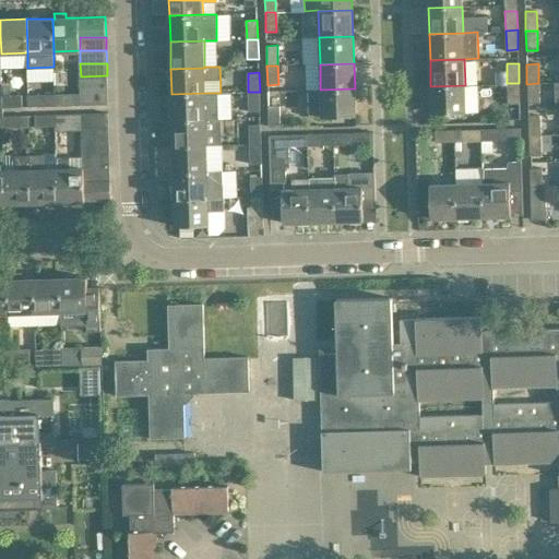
[(107,90),(107,75),(81,76),(81,91),(107,90)]
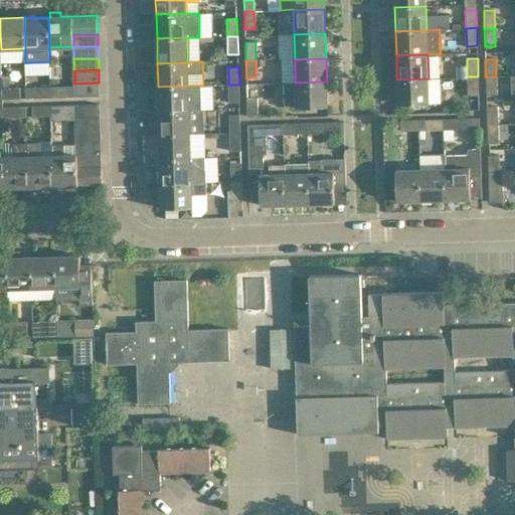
[(479,95),(478,76),(467,76),(468,95),(479,95)]
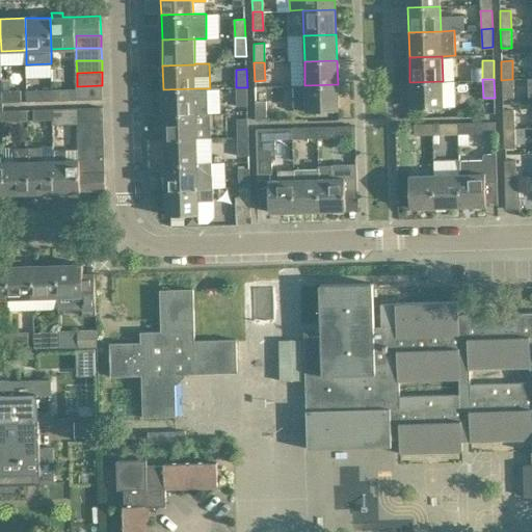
[(513,98),(512,79),(501,80),(502,99),(513,98)]
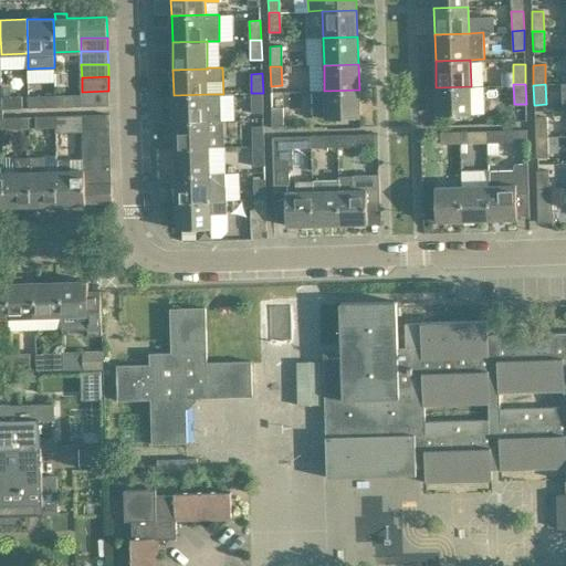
[(472,112),(471,86),(436,87),(437,113),(472,112)]
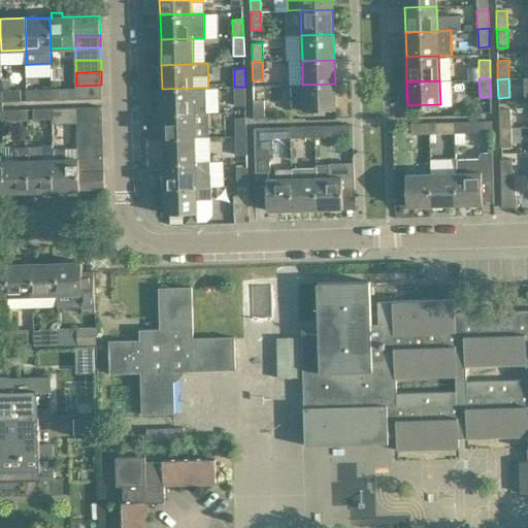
[(335,108),(335,84),(302,85),(291,85),(291,109),(335,108)]
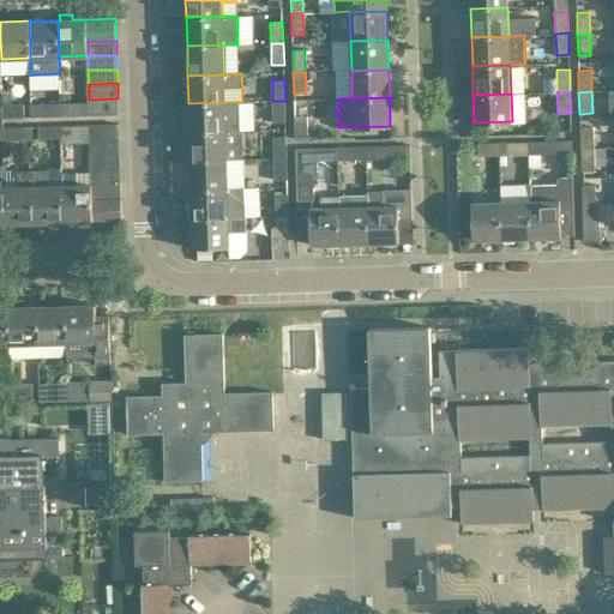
[(119,114),(118,98),(89,100),(90,115),(119,114)]
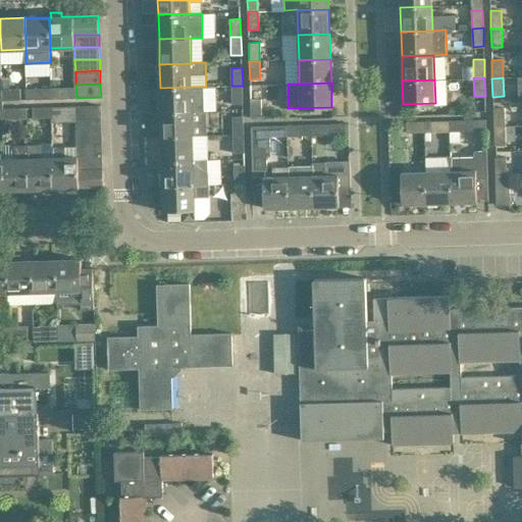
[(243,104),(243,86),(231,86),(232,104),(243,104)]
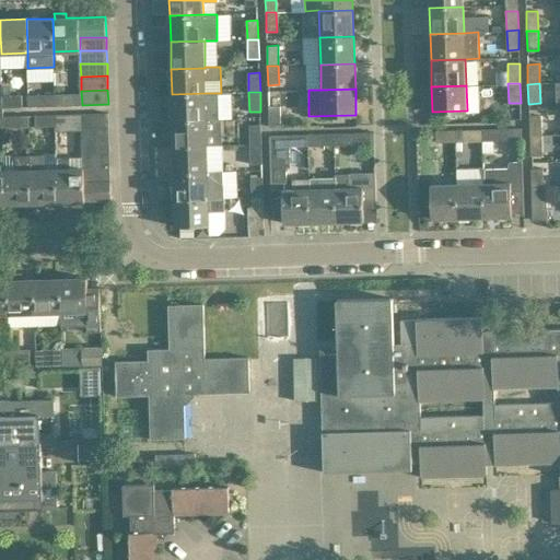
[(219,93),(206,94),(206,93),(172,94),(173,120),(207,119),(220,119),(219,93)]
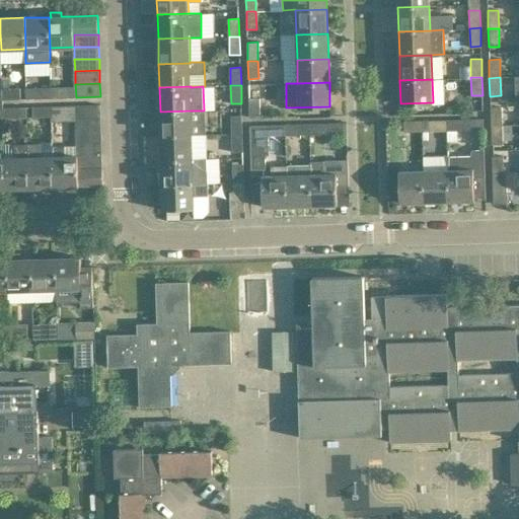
[(75,87),(51,88),(51,97),(75,97),(75,87)]
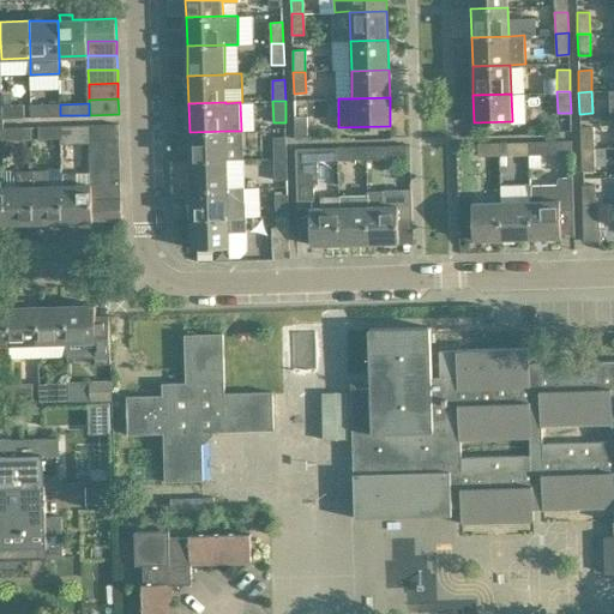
[(2,106),(2,118),(25,116),(24,104),(2,106)]
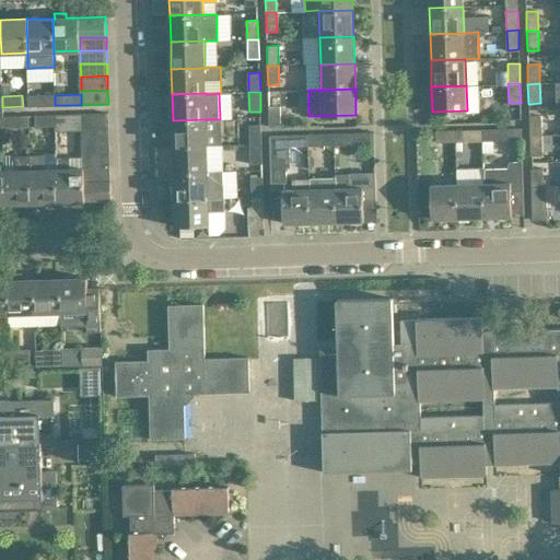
[(55,105),(55,95),(35,95),(36,106),(55,105)]
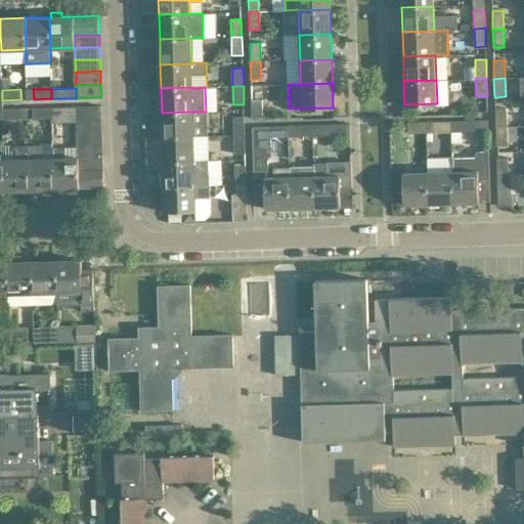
[(251,100),(252,119),(262,119),(261,100),(251,100)]
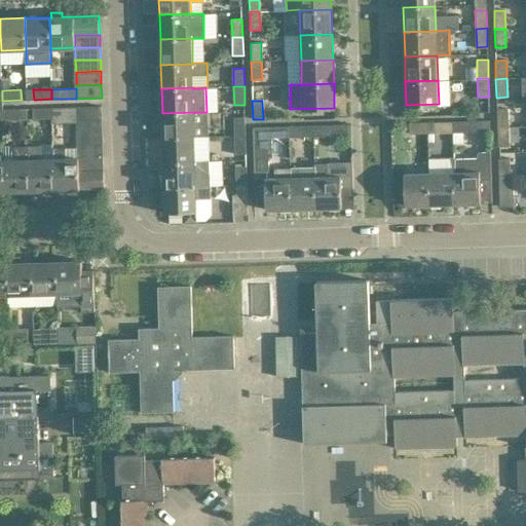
[(102,118),(102,106),(77,107),(78,119),(102,118)]
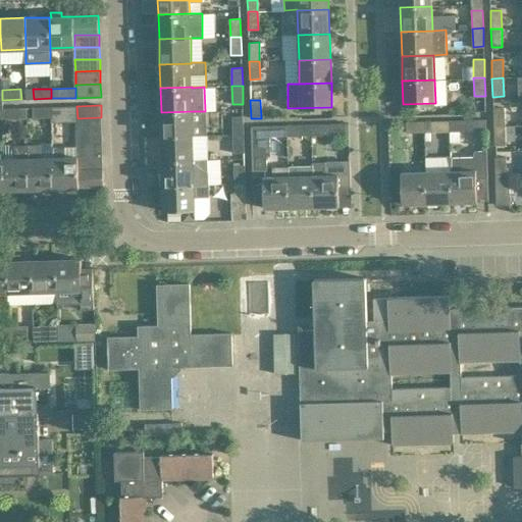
[(77,118),(76,106),(70,106),(52,107),(52,117),(52,122),(77,121),(77,118)]
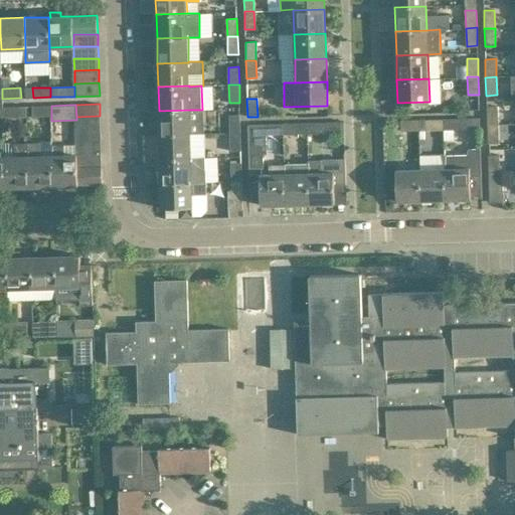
[(21,106),(2,107),(3,117),(21,117),(21,106)]
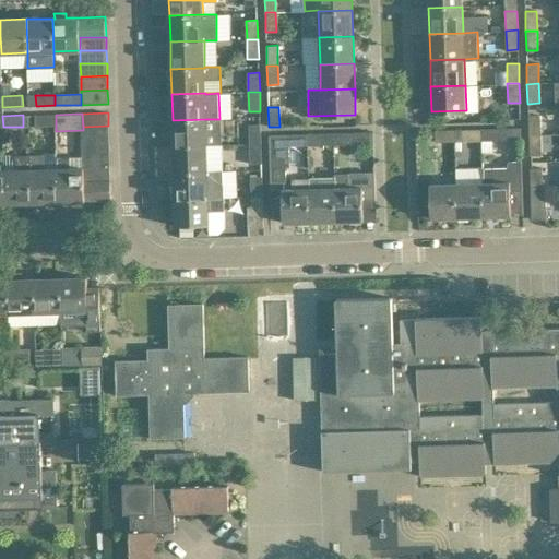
[(56,126),(56,115),(36,115),(36,126),(56,126)]
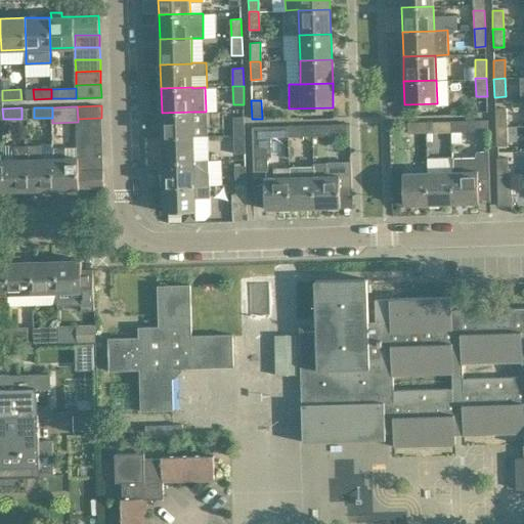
[(507,127),(506,108),(494,110),(495,127),(507,127)]
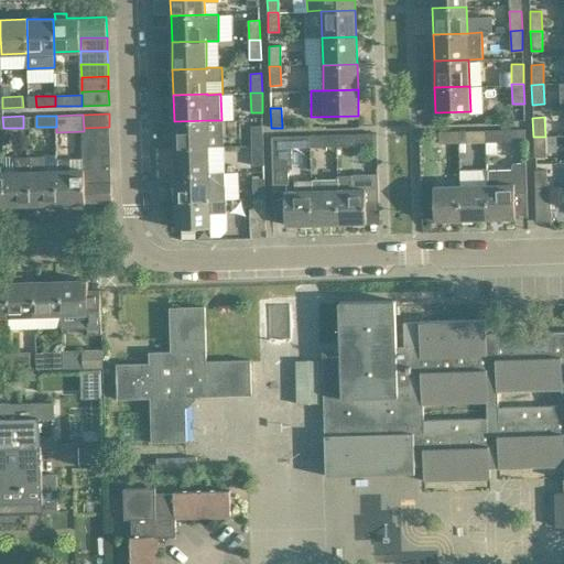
[(209,147),(208,120),(174,121),(175,148),(209,147)]
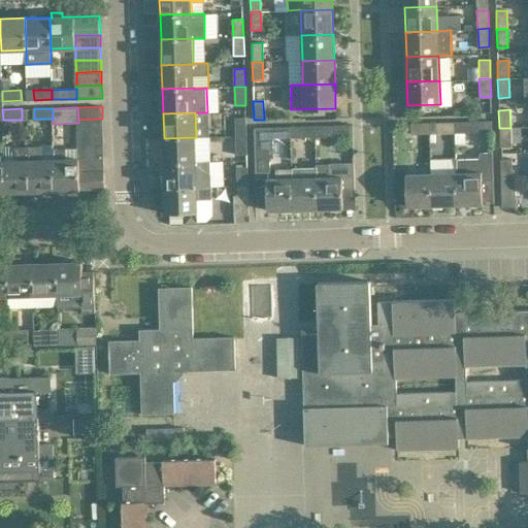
[(246,118),(235,118),(236,136),(246,136),(246,118)]
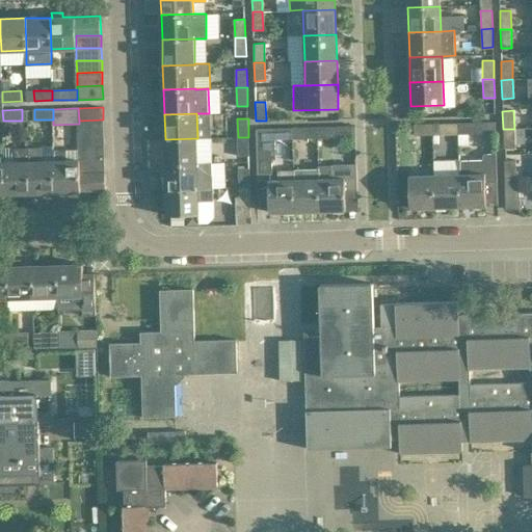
[(104,133),(103,120),(79,121),(79,124),(79,133),(104,133)]
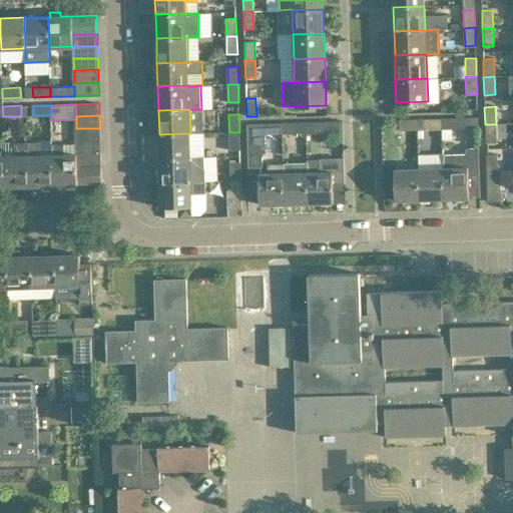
[(441,118),(417,119),(417,130),(441,129),(441,118)]
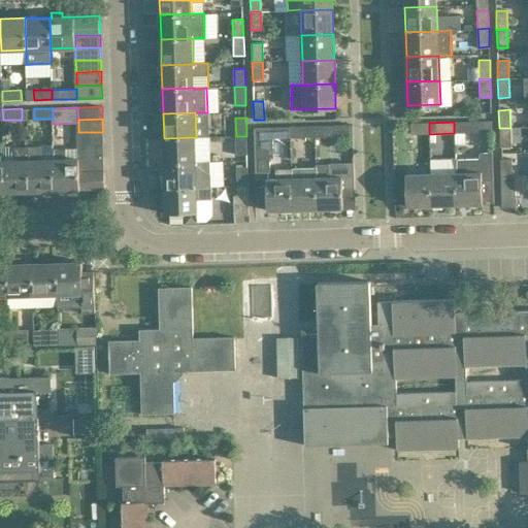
[(471,122),(454,122),(454,133),(472,133),(471,122)]
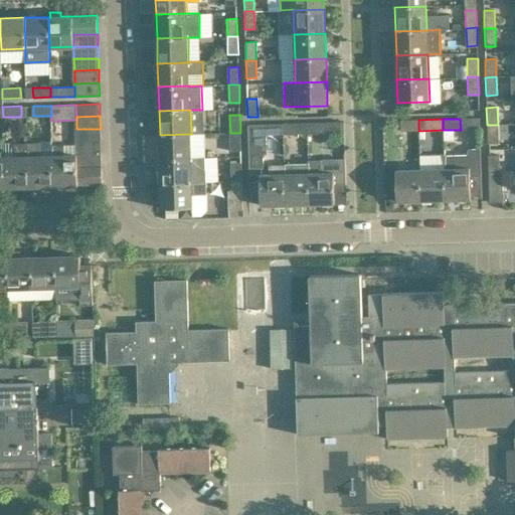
[(418,120),(400,121),(400,131),(418,131),(418,120)]
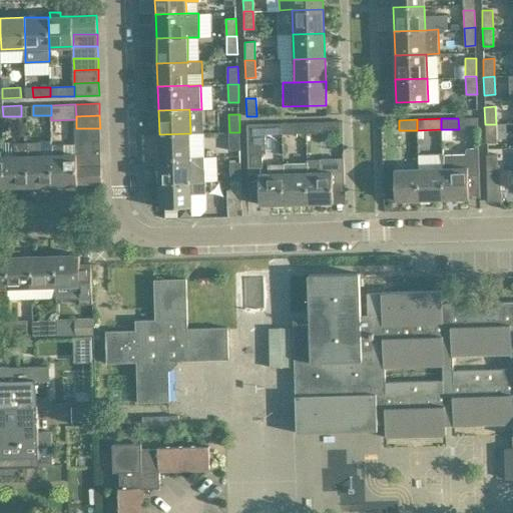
[(339,121),(324,122),(306,122),(306,133),(325,132),(339,132),(339,121)]
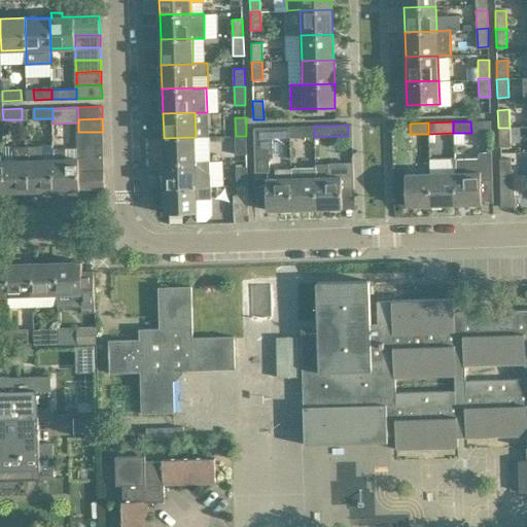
[(314,137),(314,126),(294,127),(295,137),(314,137)]
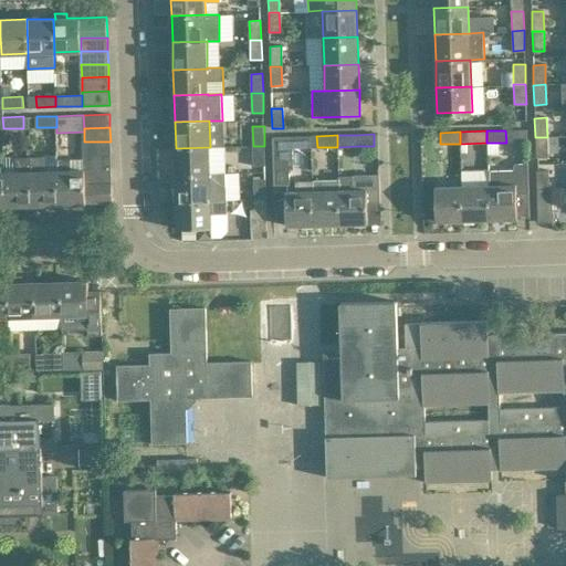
[(290,169),(292,169),(291,136),(273,137),(274,185),(290,185),(290,169)]
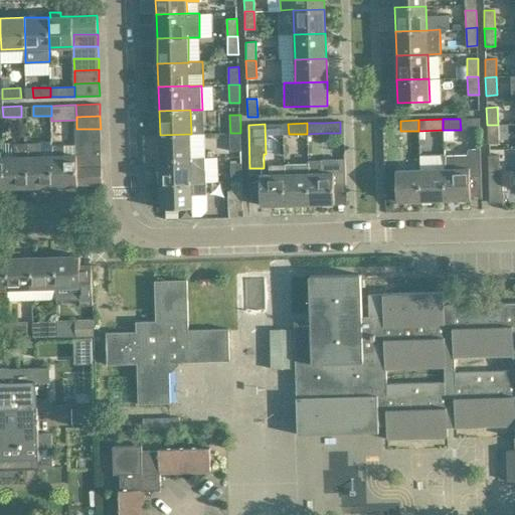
[(498,139),(498,125),(487,125),(487,144),(498,144),(498,139)]
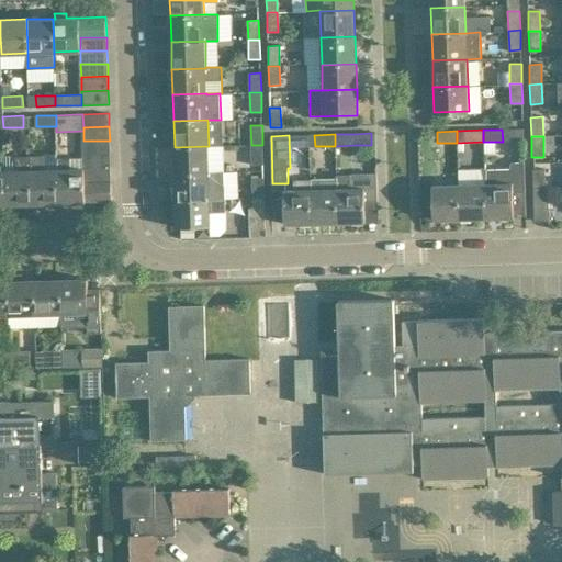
[(110,154),(110,141),(83,141),(85,155),(110,154)]
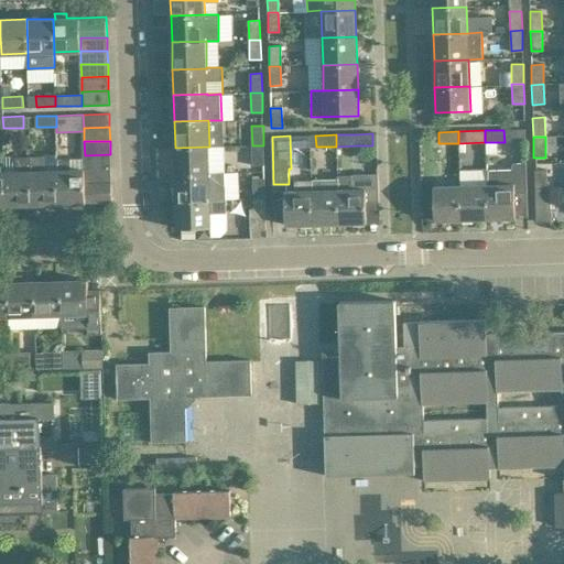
[(264,165),(263,145),(252,145),(252,165),(264,165)]
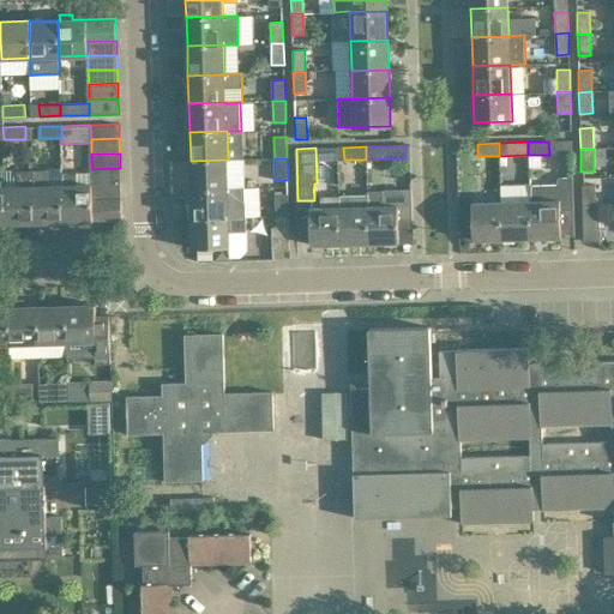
[(229,188),(228,160),(191,161),(192,190),(229,188)]
